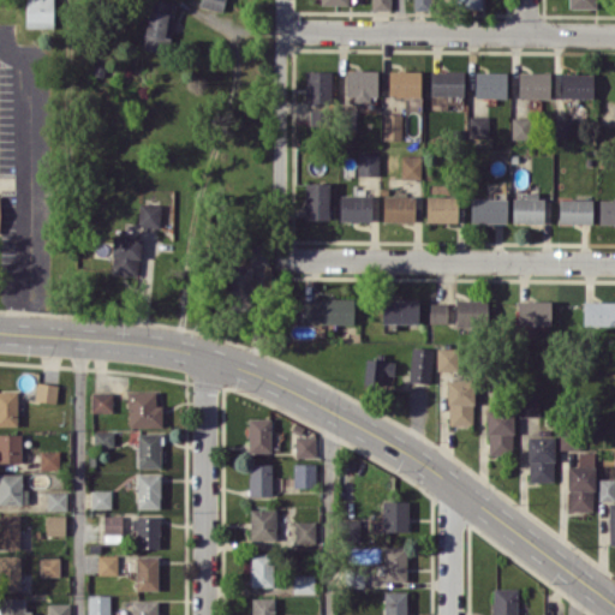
[(25,0),(25,27),(53,28),(53,0),(25,0)]
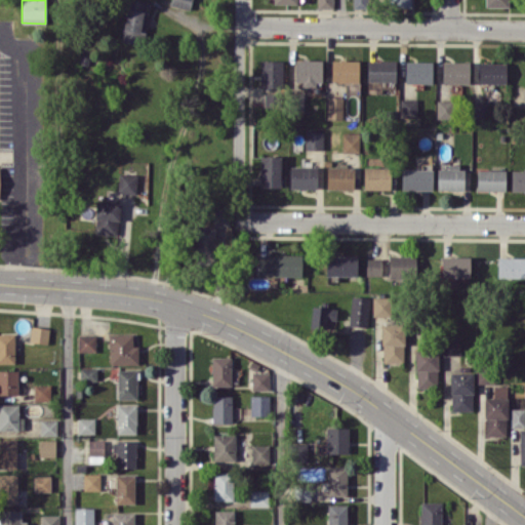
[(146,32),(150,2),(136,0),(127,0),(122,41),(137,44),(139,31),(146,32)]
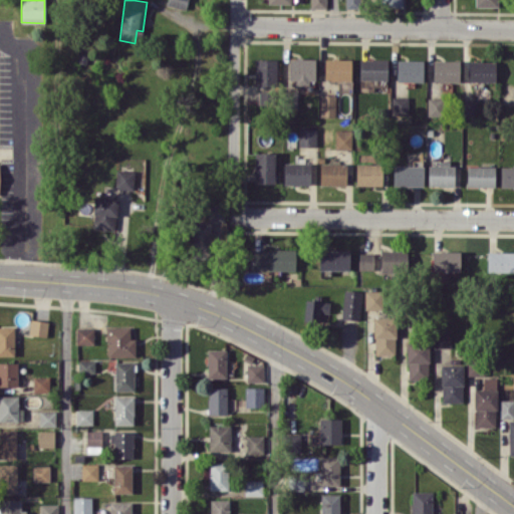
[(168,0),(167,6),(186,9),(187,0),(168,0)]
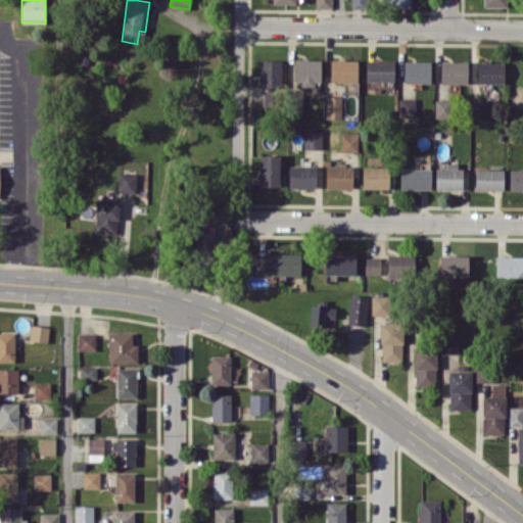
[(331,8),(331,0),(315,0),(316,8),(331,8)]
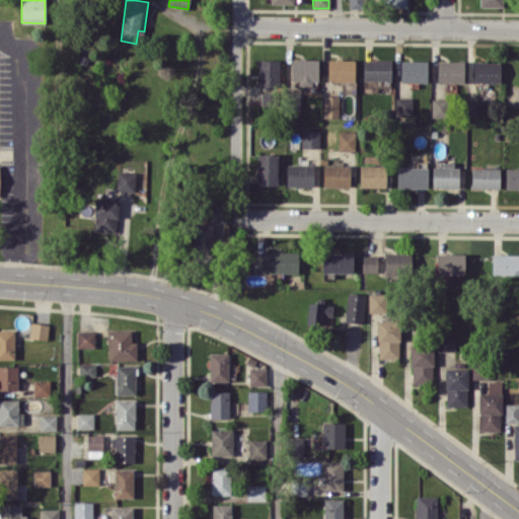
[(362,0),(348,0),(349,8),(362,8),(362,0)]
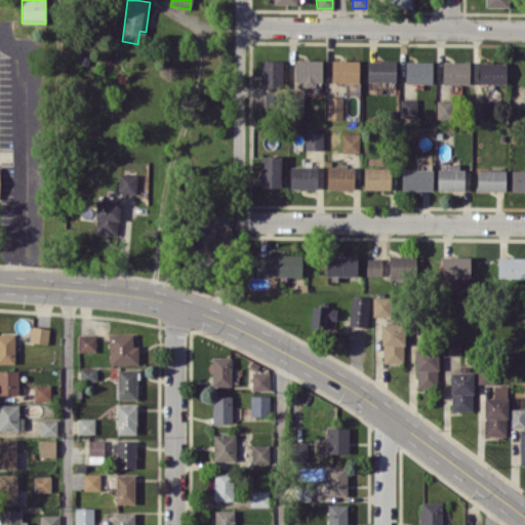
[(294,84),(322,84),(322,59),(295,58),(294,84)]
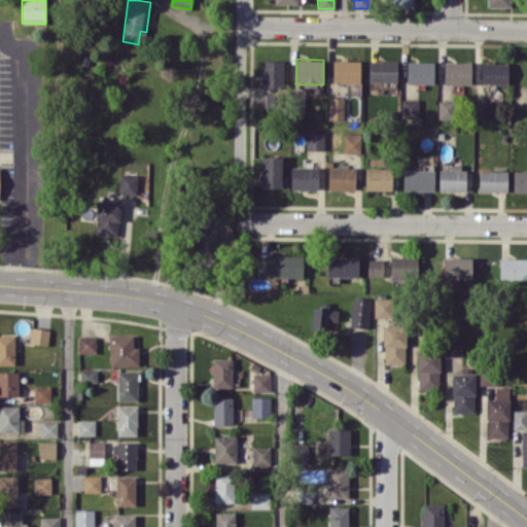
[(283,61),(262,60),(261,86),(283,88),(283,61)]
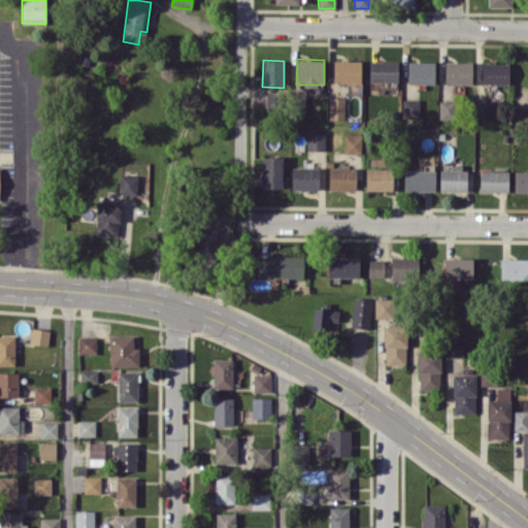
[(361,83),(361,60),(334,60),(333,83),(361,83)]
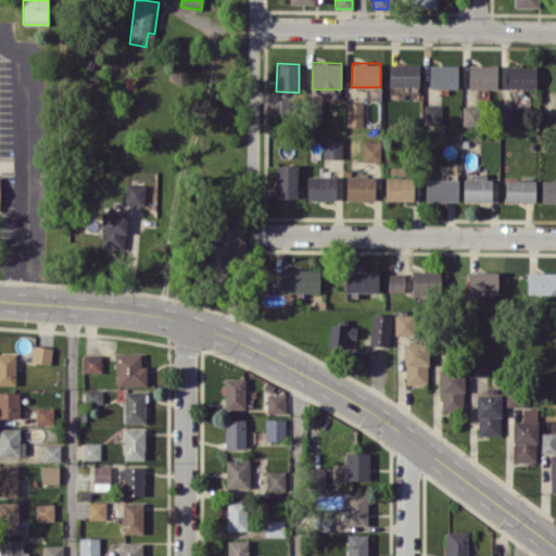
[(419,64),(389,64),(389,85),(419,86),(419,64)]
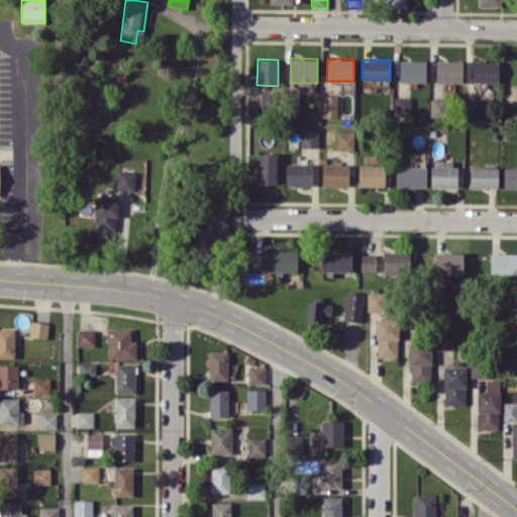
[(425,82),(425,61),(399,60),(399,82),(425,82)]
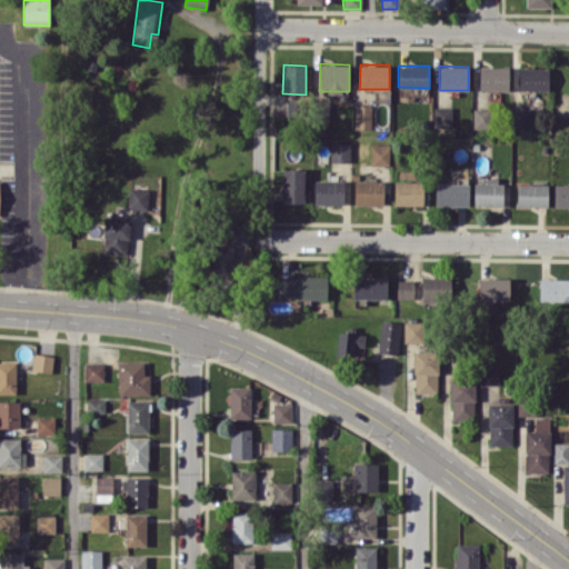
[(479,90),(508,90),(508,67),(479,67),(479,90)]
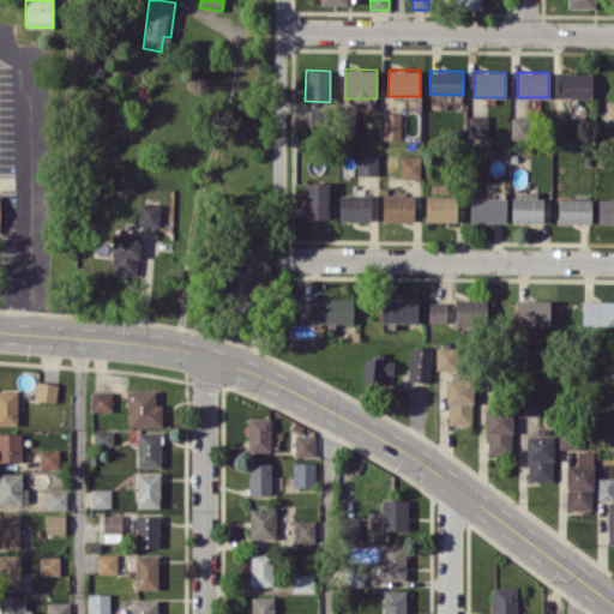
[(593,73),(560,72),(560,96),(593,97),(593,73)]
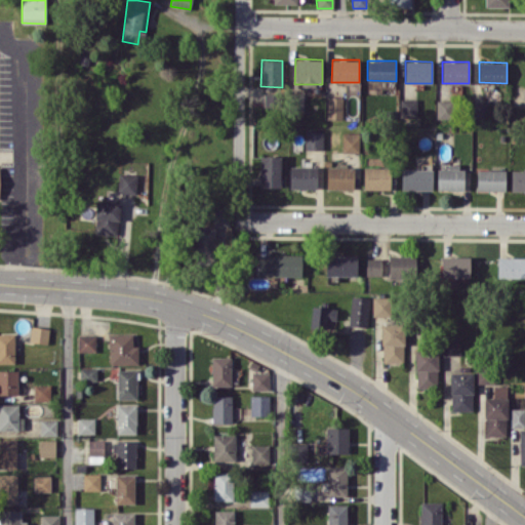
[(342,96),(327,96),(327,119),(342,119),(342,96)]
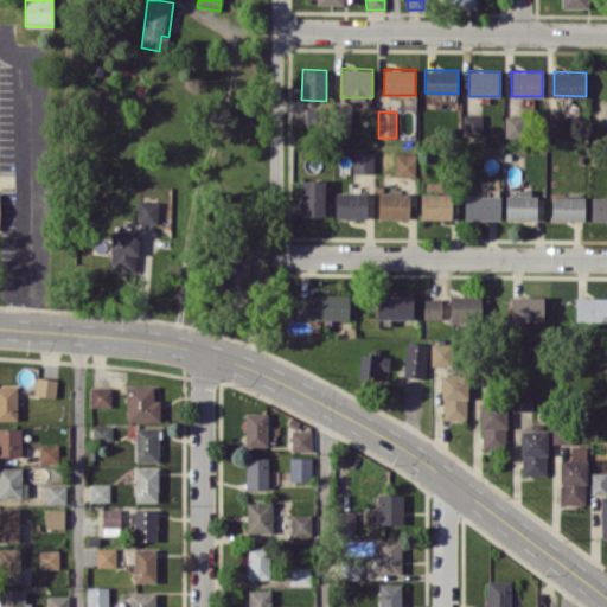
[(483,114),(462,114),(462,135),(483,135),(483,114)]
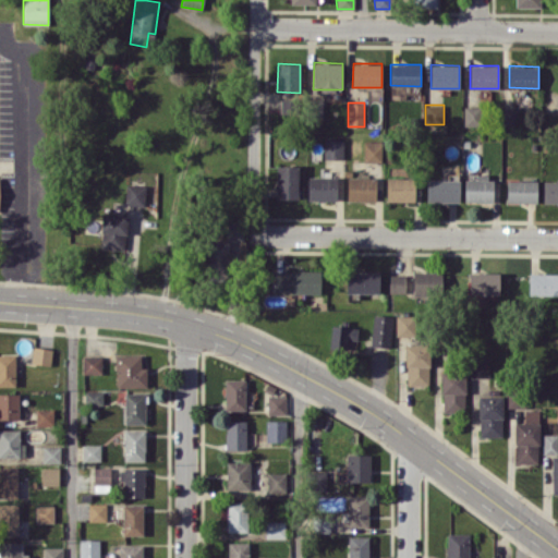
[(477,120),(477,106),(465,107),(465,121),(477,120)]
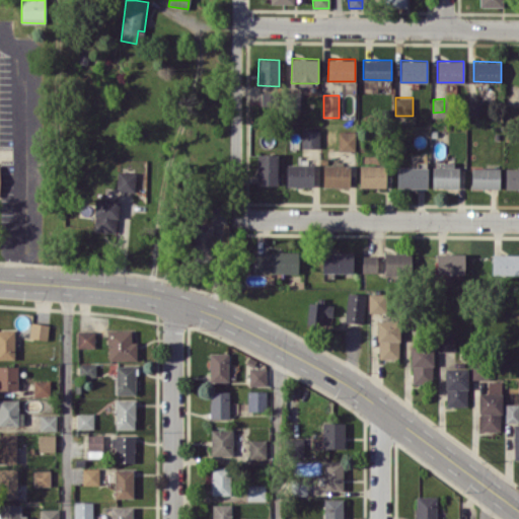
[(468,116),(479,116),(479,99),(468,99),(468,116)]
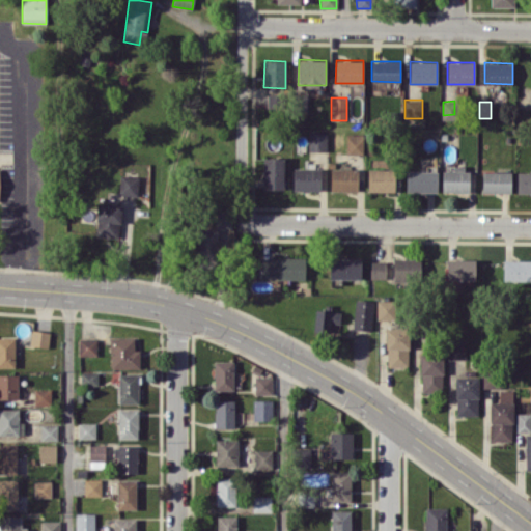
[(327,150),(327,133),(308,133),(308,150),(327,150)]
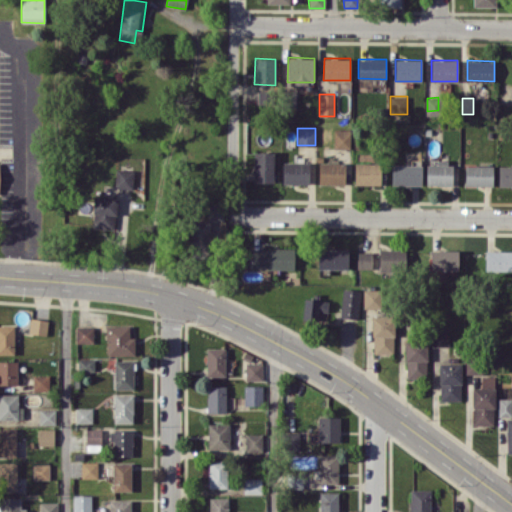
[(350,148),(350,129),(334,128),(334,148),(350,148)]
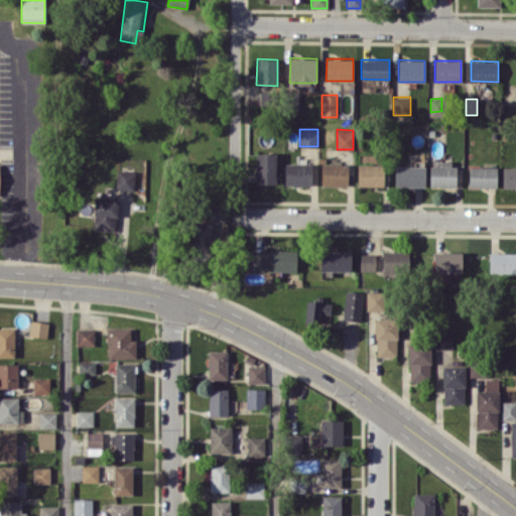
[(255,183),(275,183),(276,153),(256,153),(255,183)]
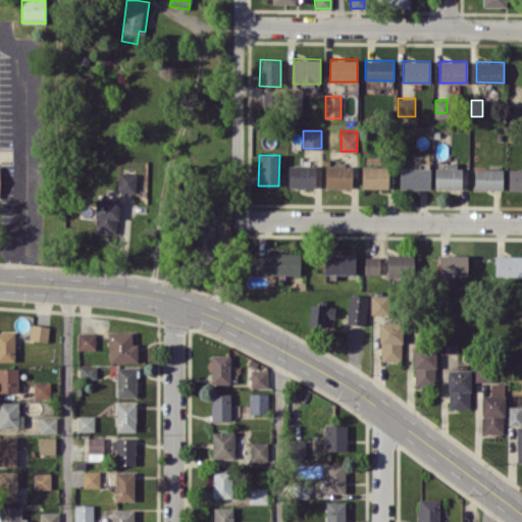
[(434,189),(461,189),(462,165),(447,164),(447,167),(434,167),(434,189)]
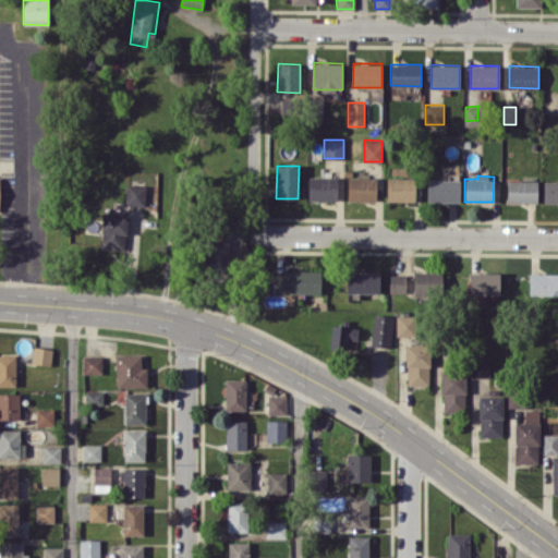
[(337,177),(308,177),(307,201),(336,201),(337,177)]
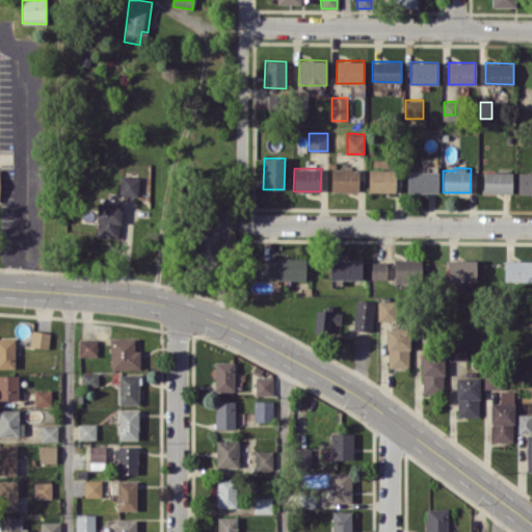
[(330,191),(357,191),(358,169),(331,168),(330,191)]
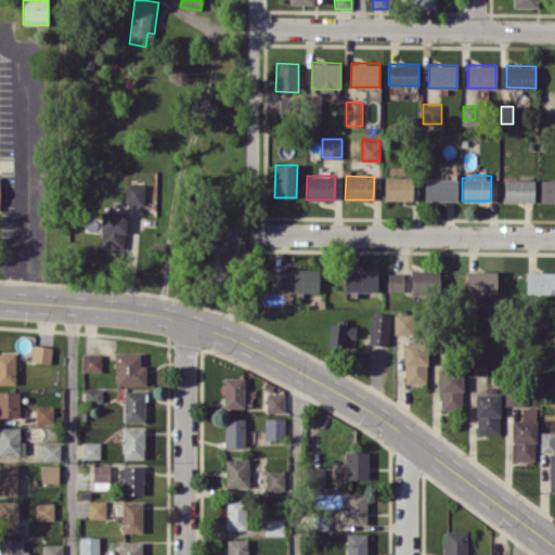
[(384,199),(412,199),(413,177),(385,177),(384,199)]
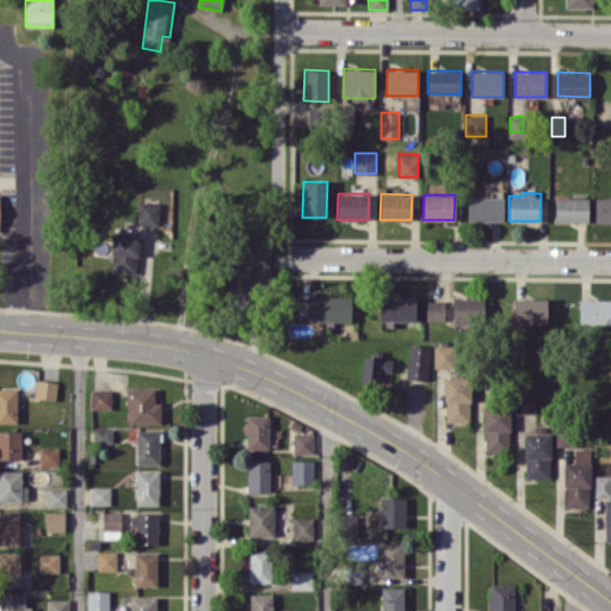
[(503,221),(504,197),(468,196),(467,220),(503,221)]
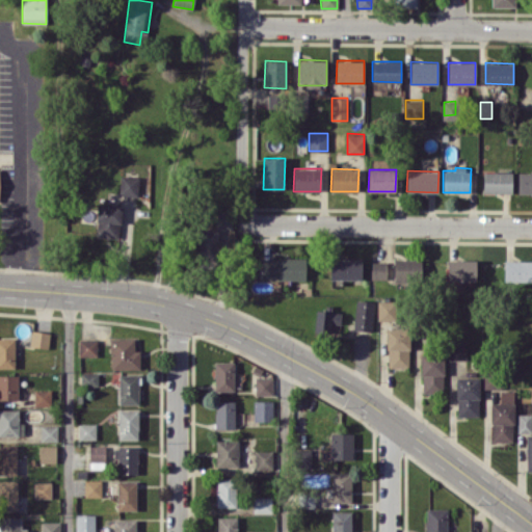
[(512,173),(483,171),(482,192),(511,193),(512,173)]
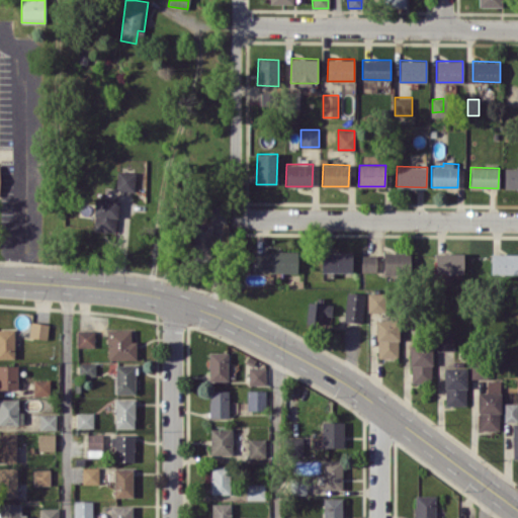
[(517,167),(504,167),(504,187),(517,187),(517,167)]
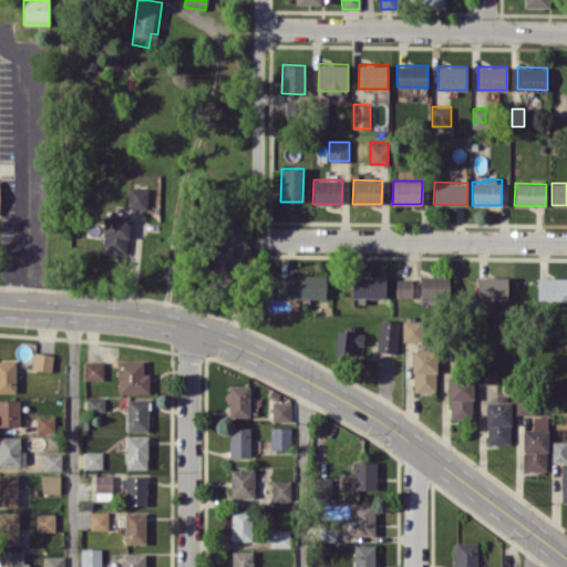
[(146,208),(147,188),(129,187),(127,207),(146,208)]
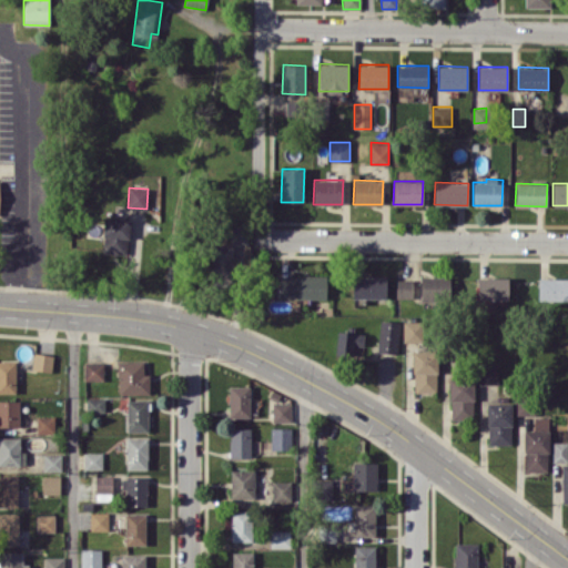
[(102,252),(129,253),(129,219),(103,217),(102,252)]
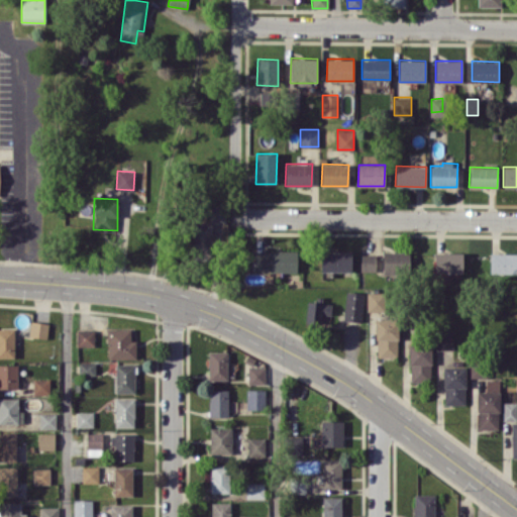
[(194,253),(212,253),(212,222),(194,222),(194,253)]
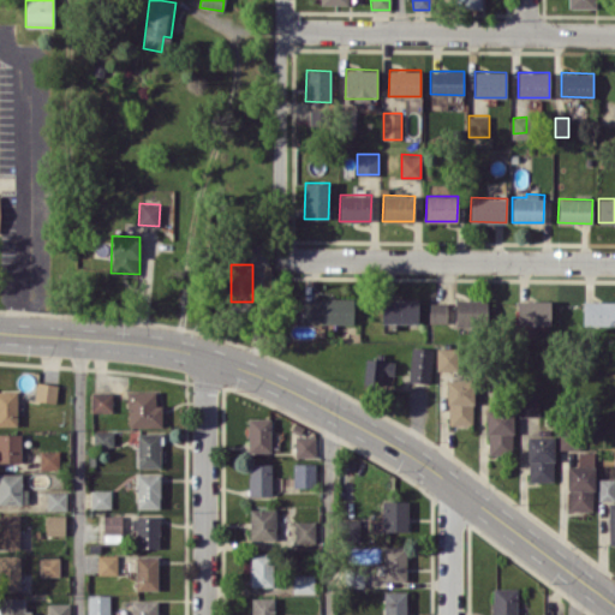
[(303,323),(353,322),(353,298),(302,298),(303,323)]
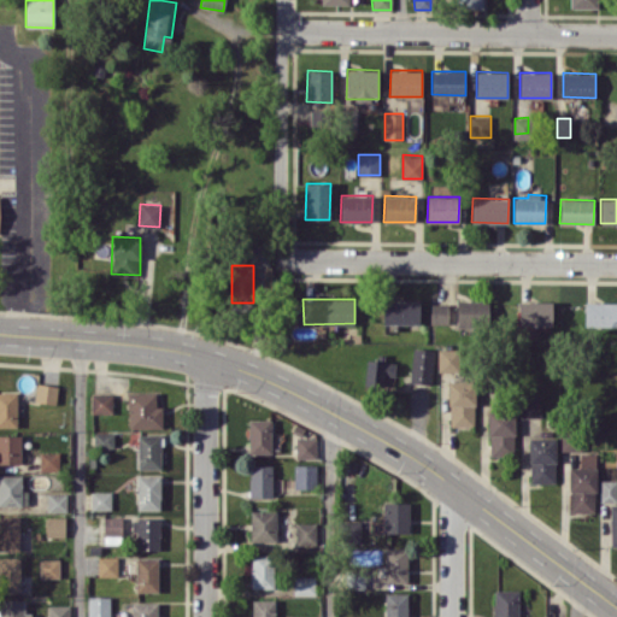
[(383,324),(419,324),(419,300),(383,299),(383,324)]
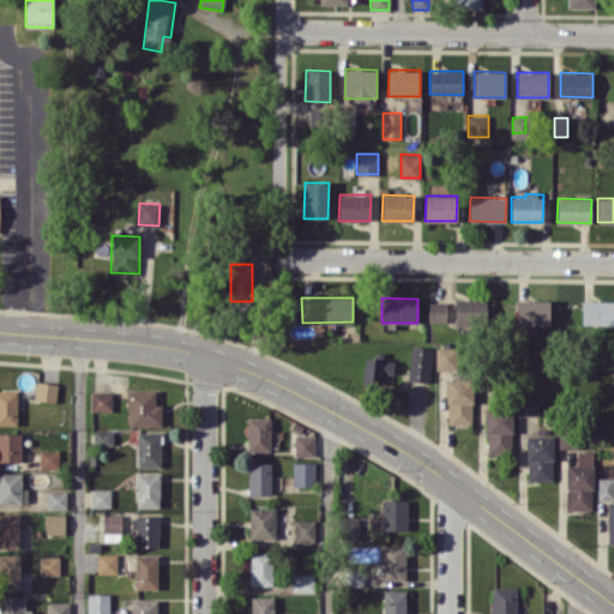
[(455,325),(485,326),(486,300),(456,299),(455,325)]
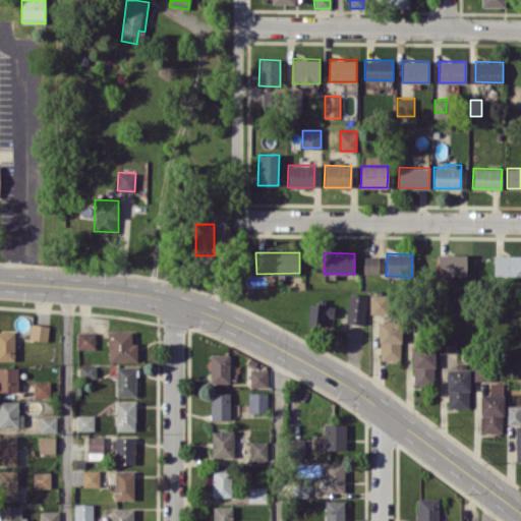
[(467,254),(439,253),(438,276),(466,276),(467,254)]
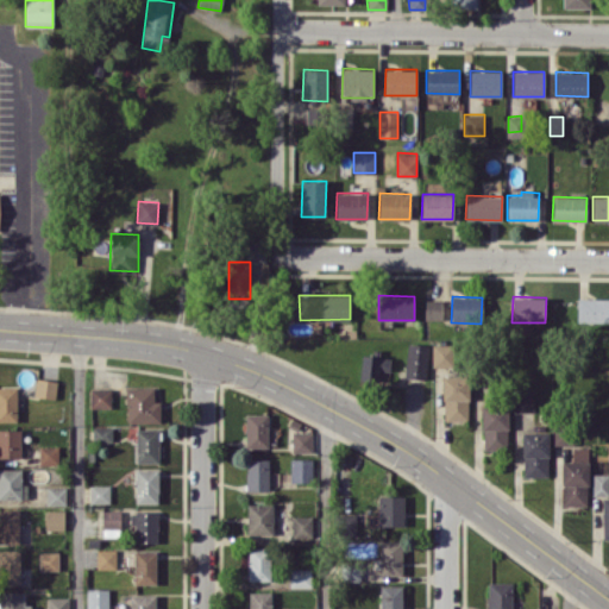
[(577,321),(608,321),(608,297),(577,297),(577,321)]
